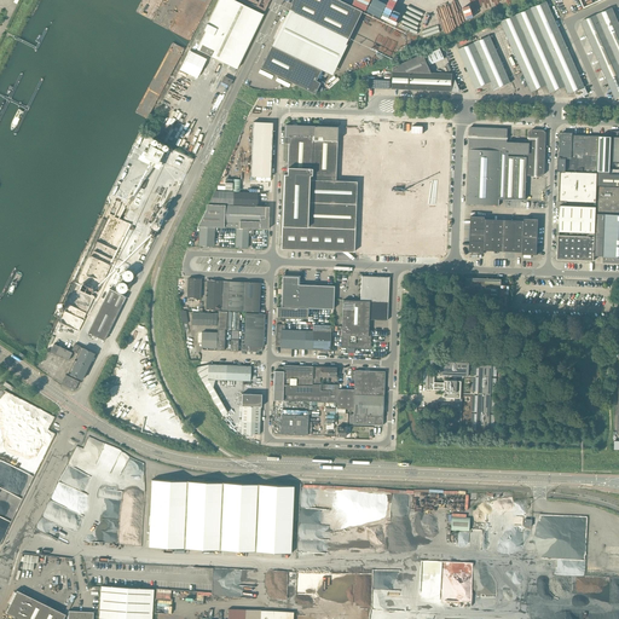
[(236,69),(264,15),(233,0),(218,0),(207,24),(203,30),(206,32),(196,50),(219,61),(218,63),(229,69),(230,65),(236,69)]
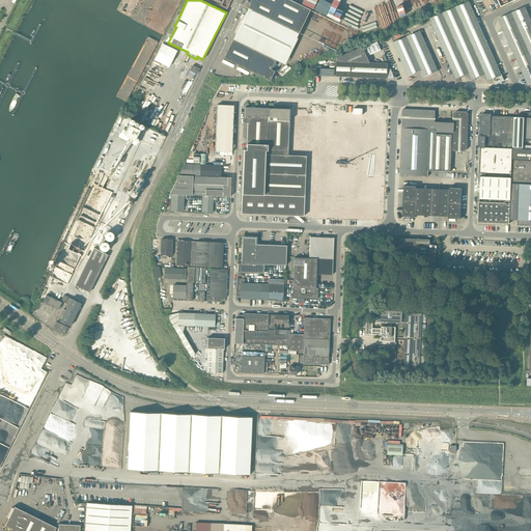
[(290,0),(252,0),(248,8),(296,31),(307,7),(290,0)]
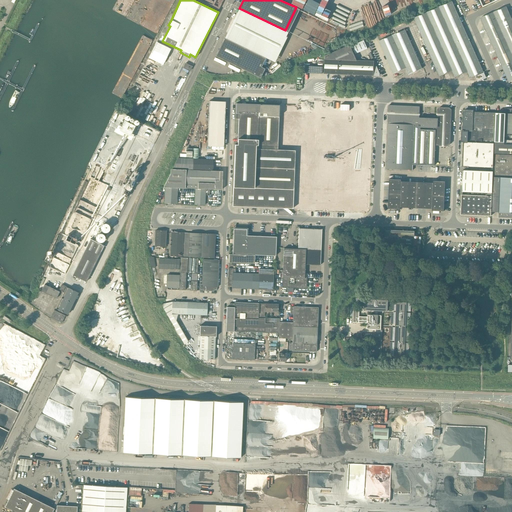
[(470,78),(483,72),(453,4),(452,2),(446,4),(426,13),(452,71),(455,77),(467,72),(470,78)]
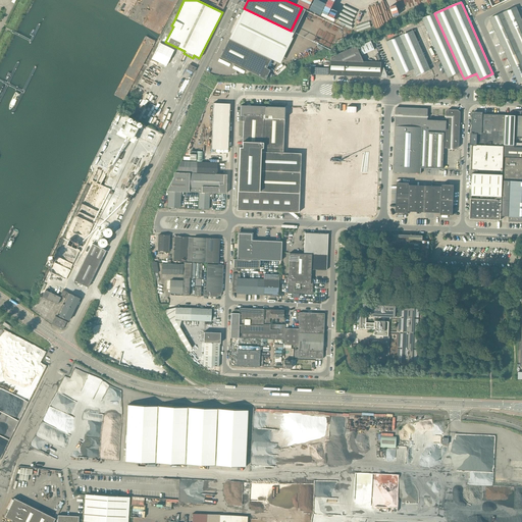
[(521,51),(521,20),(516,7),(489,18),(507,57),(521,51)]
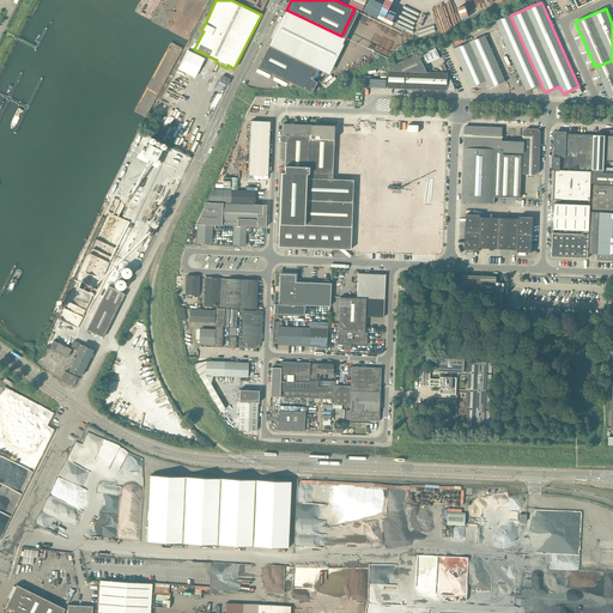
[(496,22),(525,86),(526,91),(541,85),(510,16),(496,22)]
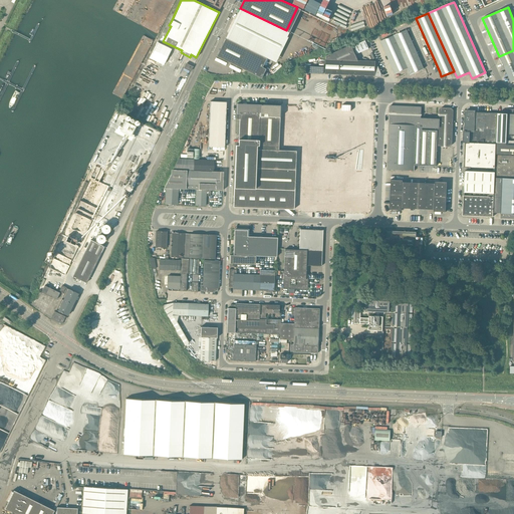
[(424,69),(422,65),(407,30),(394,36),(408,68),(411,74),(424,69)]
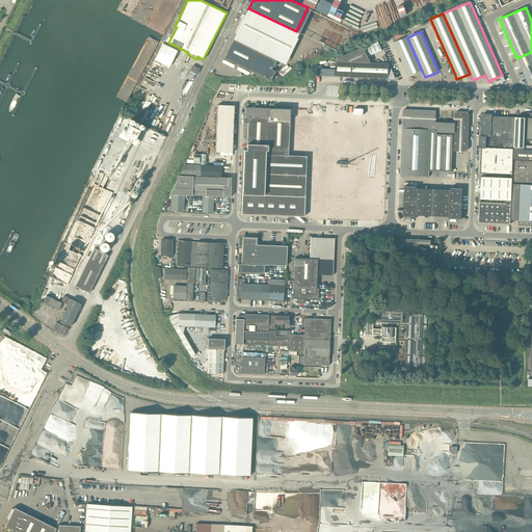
[(407,37),(394,43),(409,76),(422,71),(407,37)]
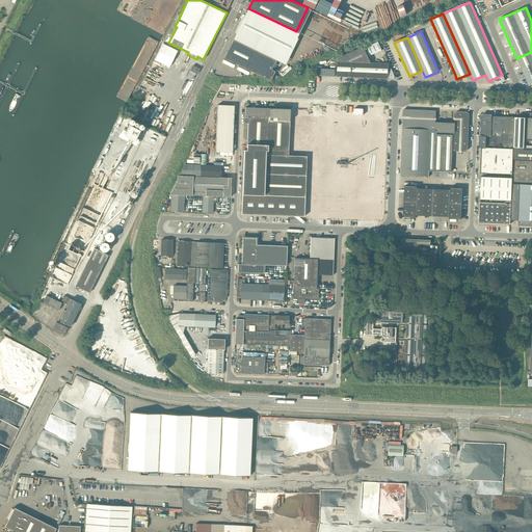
[(275,60),(233,40),(223,58),(270,81),(274,72),(271,70),(275,60)]
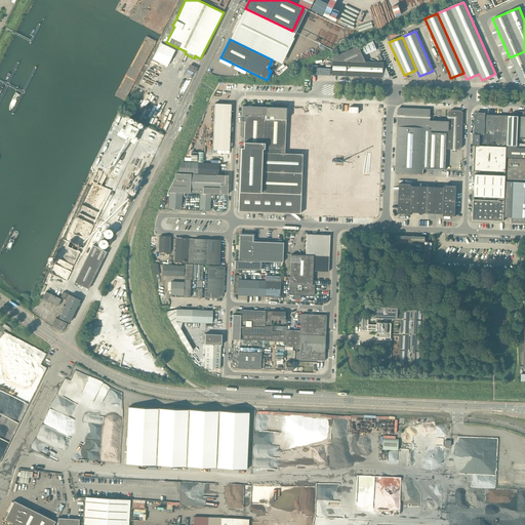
[(345,62),(348,62),(366,62),(359,46),(333,57),(333,61),(345,62)]
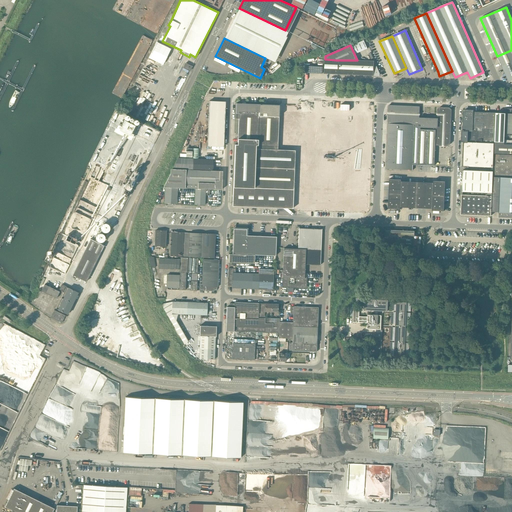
[(511,50),(497,56),(500,63),(502,66),(511,61),(511,50)]
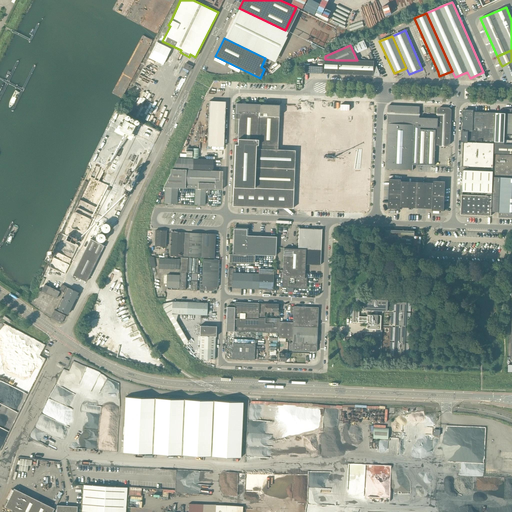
[(324,74),(338,74),(339,60),(336,60),(325,59),(324,74)]
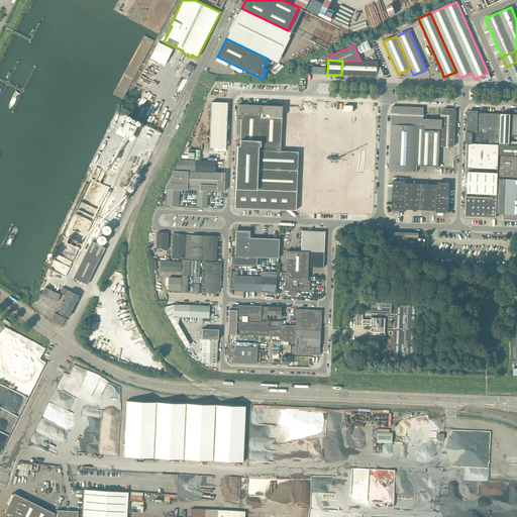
[(378,62),(360,61),(342,61),(341,75),(377,77),(384,77),(384,75),(381,67),(378,67),(378,62)]
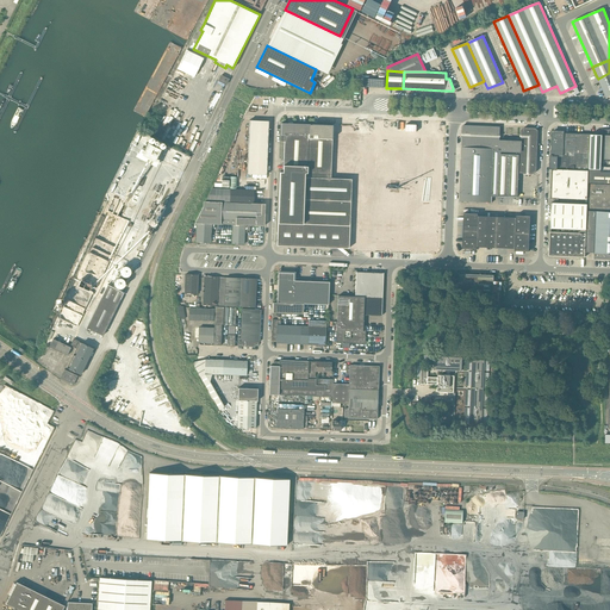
[(609,73),(598,79),(605,97),(607,98),(609,95),(609,73)]
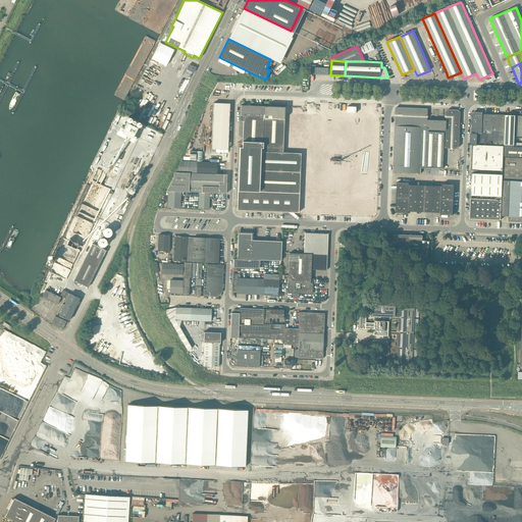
[(265,115),(284,115),(284,107),(267,106),(267,107),(266,107),(266,106),(251,106),(251,103),(247,102),(247,105),(241,105),(241,115),(241,116),(241,120),(243,121),(244,116),(244,114),(265,115)]
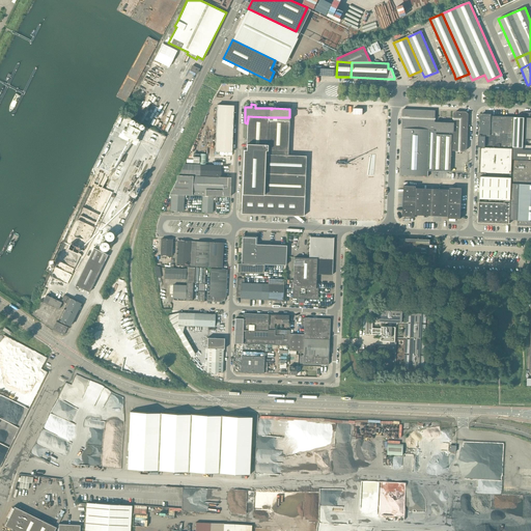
[(217,105),(215,151),(231,152),(233,106),(217,105)]
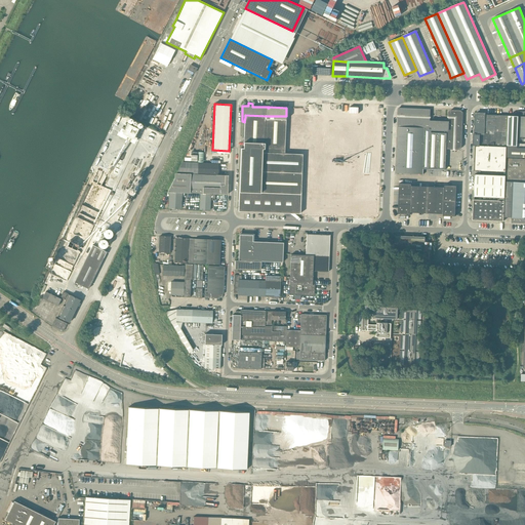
[(418,109),(399,108),(398,118),(398,124),(398,125),(398,127),(398,128),(398,131),(397,145),(397,149),(397,151),(397,156),(423,157),(425,140),(425,138),(421,138),(421,128),(425,128),(425,129),(428,129),(429,129),(429,128),(430,128),(430,121),(431,109),(418,109)]
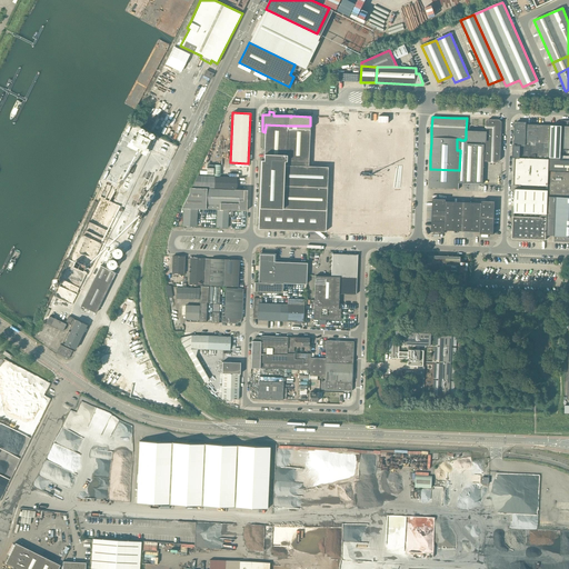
[(487,121),(486,132),(486,141),(483,141),(465,140),(463,140),(463,150),(460,150),(460,152),(475,153),(475,157),(466,157),(465,183),(482,185),(482,183),(483,161),(495,162),(498,162),(500,160),(502,122),(500,120),(489,119),(487,121)]
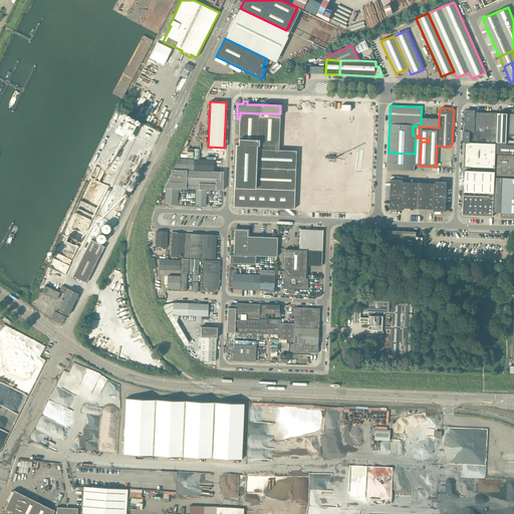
[(506,141),(506,135),(506,134),(507,134),(507,135),(513,134),(513,108),(513,109),(507,109),(507,114),(498,113),(497,142),(506,143),(506,141)]
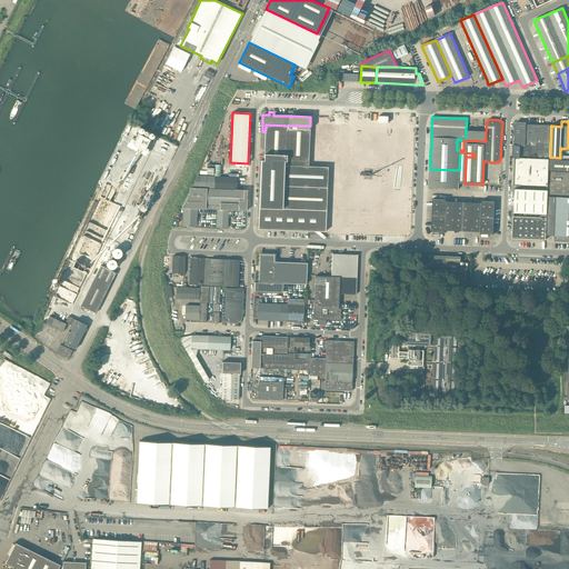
[(516,137),(515,145),(525,146),(525,141),(526,125),(526,123),(516,122),(516,137)]
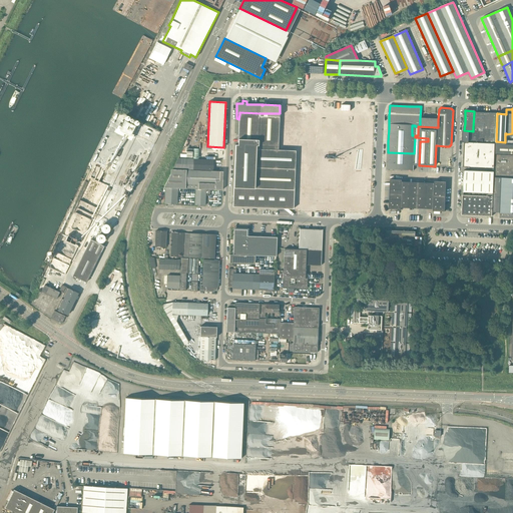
[(239,114),(238,119),(237,145),(255,145),(255,168),(295,170),(296,151),(278,150),(280,116),(280,113),(261,113),(239,112),(239,114)]
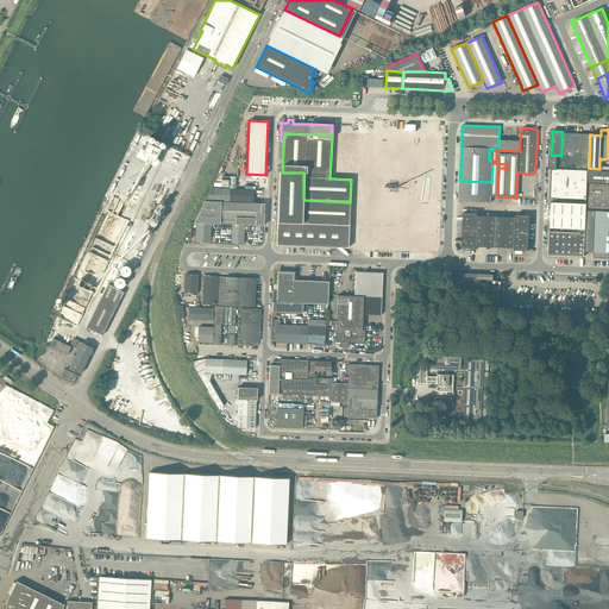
[(563,133),(562,151),(588,152),(589,135),(563,133)]
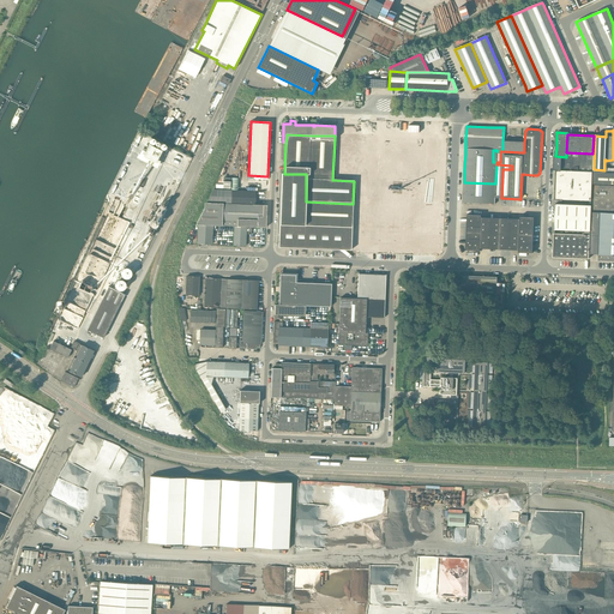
[(151,138),(144,151),(142,150),(137,158),(157,168),(161,162),(156,160),(161,149),(163,150),(166,145),(151,138)]
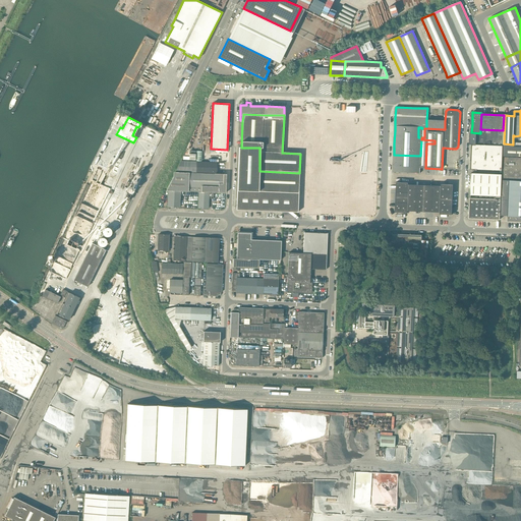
[(284,118),(282,153),(300,154),(298,213),(374,216),(379,122),(284,118)]
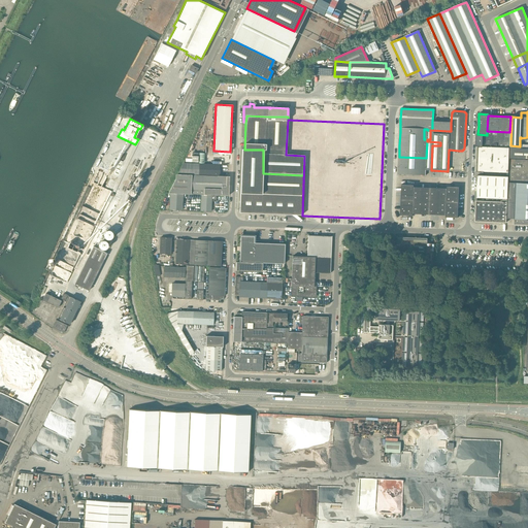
[(451,123),(432,122),(432,129),(431,129),(431,130),(449,131),(451,131),(451,123)]
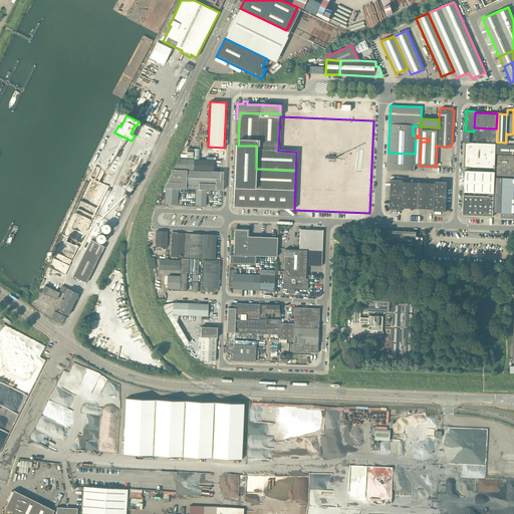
[(496,144),(496,143),(496,129),(474,127),(474,132),(465,131),(464,131),(463,143),(465,143),(467,143),(467,142),(481,143),(496,144)]
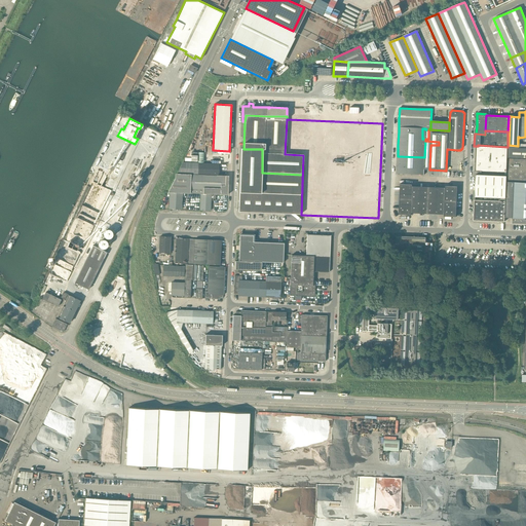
[(424,170),(429,170),(430,145),(439,145),(439,142),(425,141),(424,157),(424,170)]
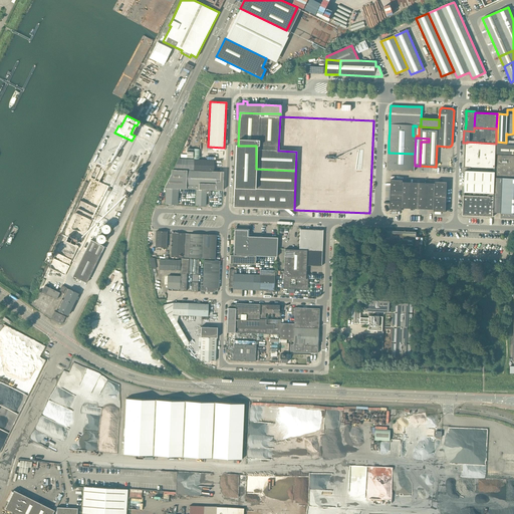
[(513,141),(506,141),(506,143),(497,142),(497,154),(513,154),(513,141)]
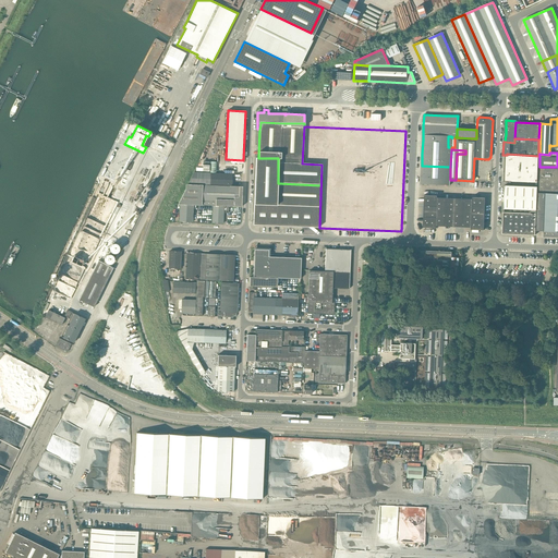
[(505,155),(505,168),(537,169),(538,156),(522,155),(507,154),(507,155),(505,155)]
